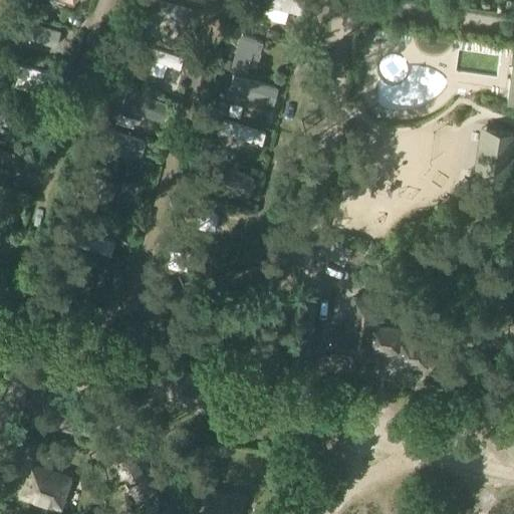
[(158,0),(153,0),(150,11),(188,22),(191,9),(158,0)]
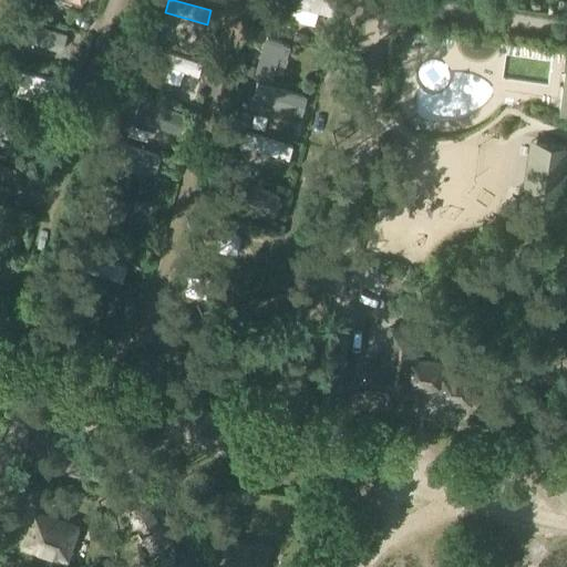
[(333,0),(294,0),(289,16),(315,23),(318,12),(331,17),(337,1),(333,0)]
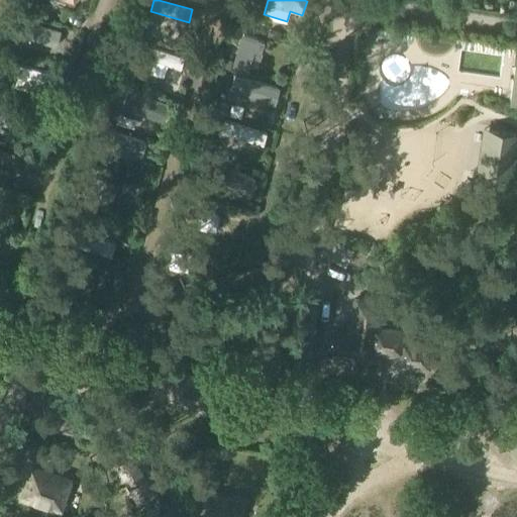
[(20,18),(16,34),(57,46),(62,30),(20,18)]
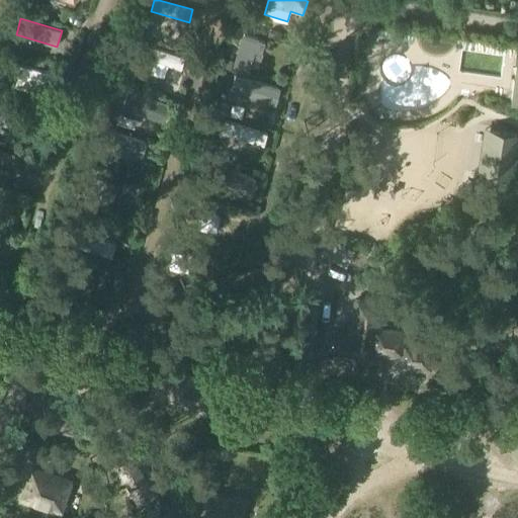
[(244,33),(234,65),(249,70),(259,38),(244,33)]
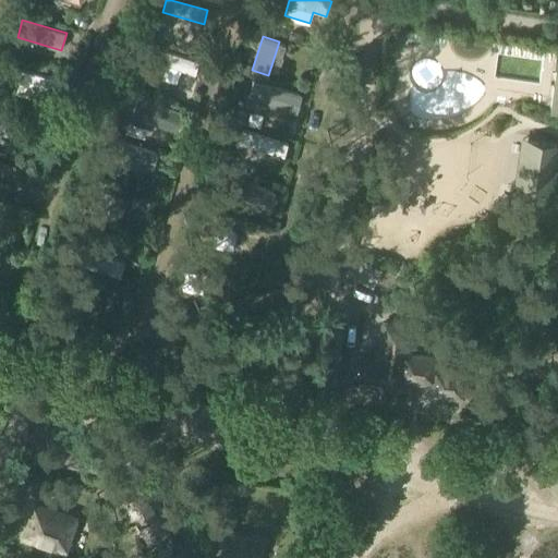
[(159,63),(155,75),(177,82),(181,70),(196,75),(199,62),(164,50),(159,63)]
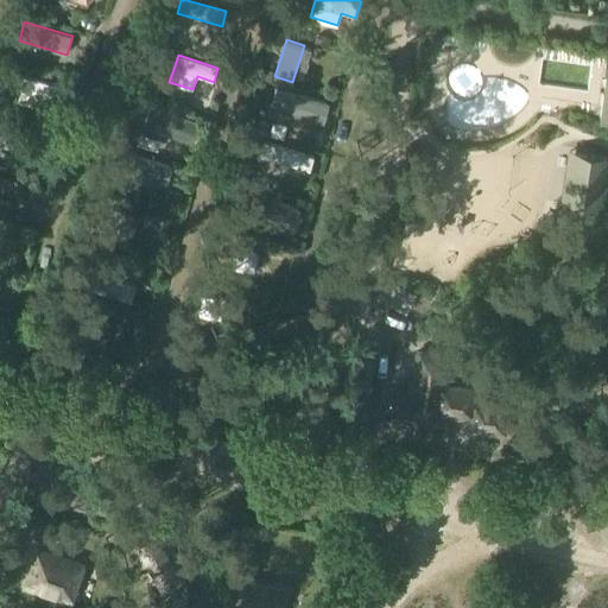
[(607,73),(601,73),(594,121),(599,122),(607,122),(607,73)]
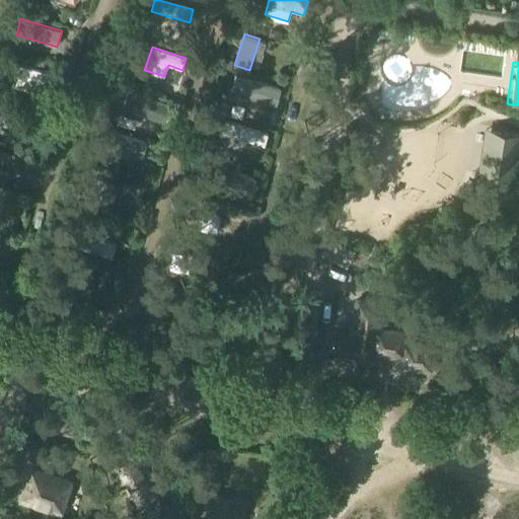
[(15,64),(12,75),(46,85),(49,73),(15,64)]
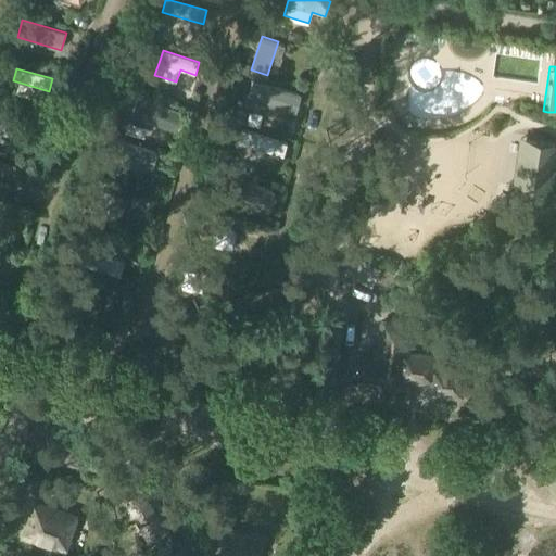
[(252,80),(248,97),(292,110),(297,93),(252,80)]
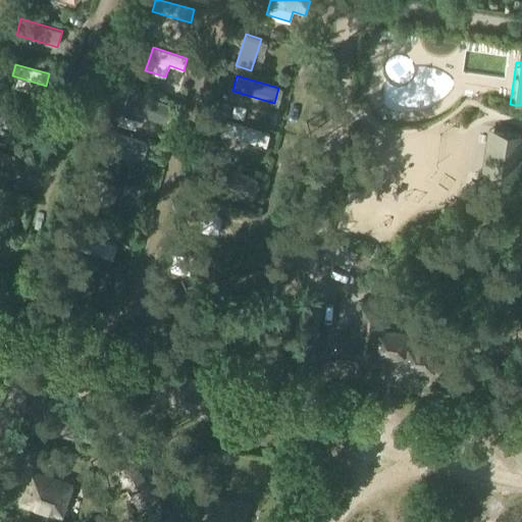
[(129,91),(124,108),(163,121),(169,104),(129,91)]
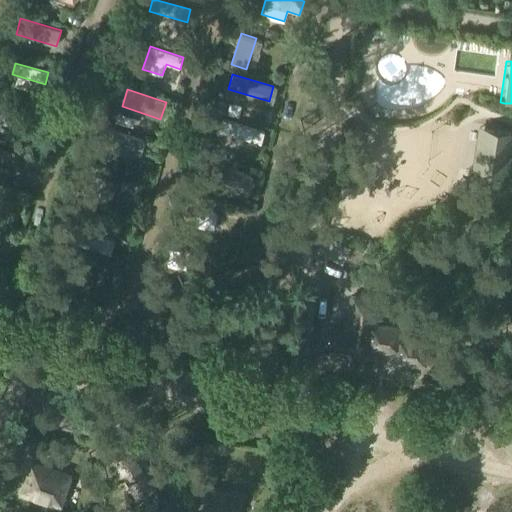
[(0,99),(0,118),(41,133),(47,116),(0,99)]
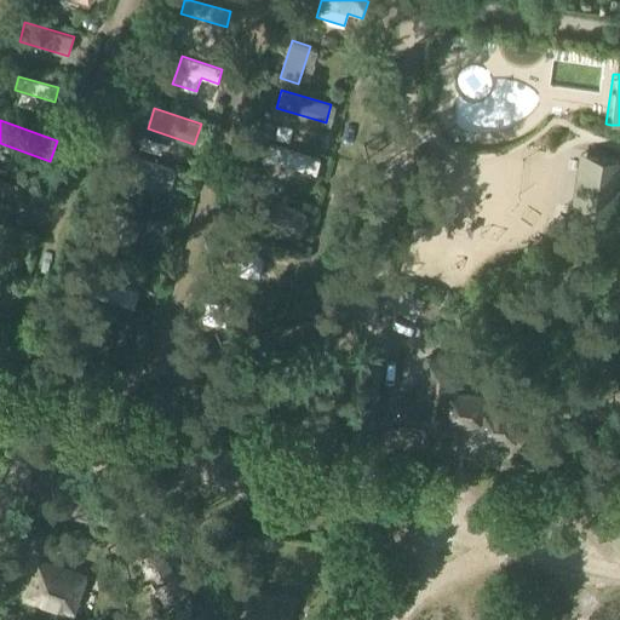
[(268,144),(264,159),(316,174),(320,160),(268,144)]
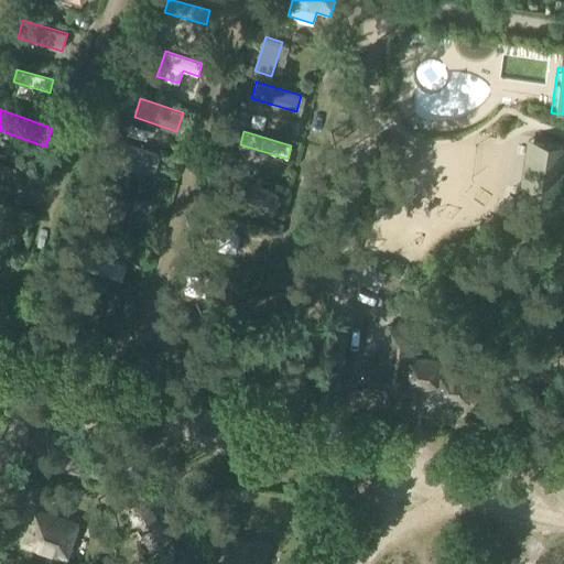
[(523,138),(516,186),(556,193),(563,144),(523,138)]
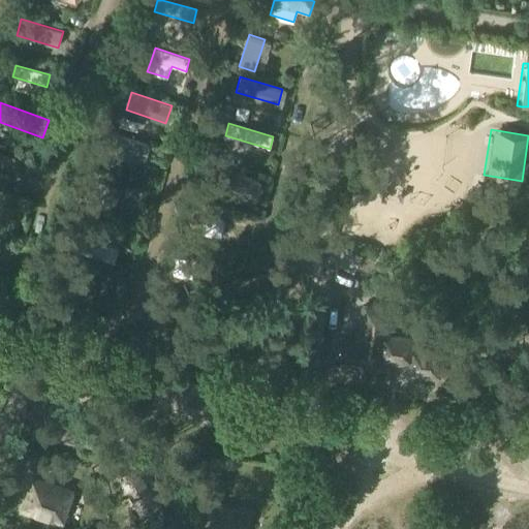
[(109,133),(102,152),(143,163),(149,145),(109,133)]
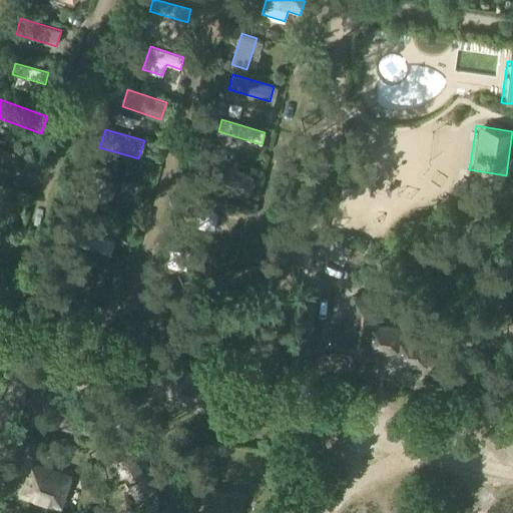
[(0,147),(0,163),(26,171),(30,156),(0,147)]
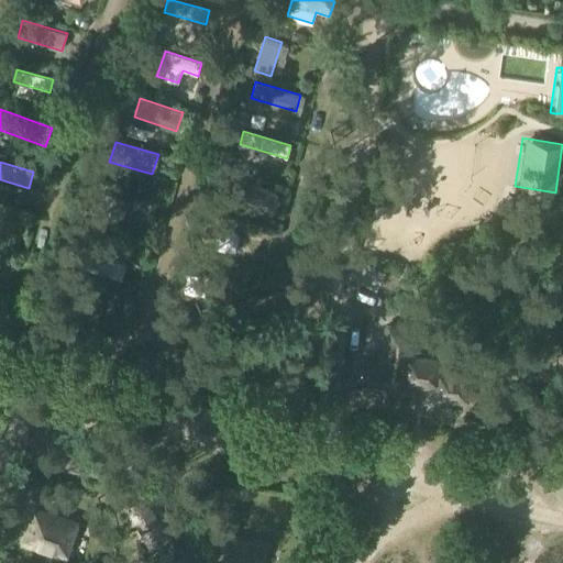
[(231,177),(224,192),(271,210),(276,194),(231,177)]
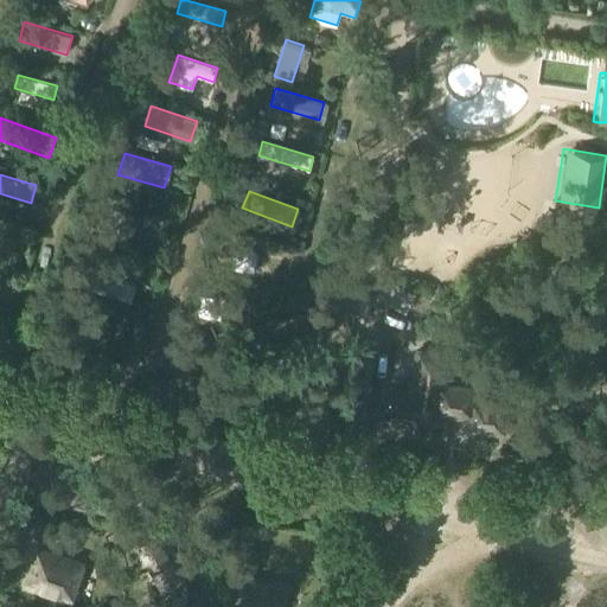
[(101,195),(94,230),(117,235),(125,199),(101,195)]
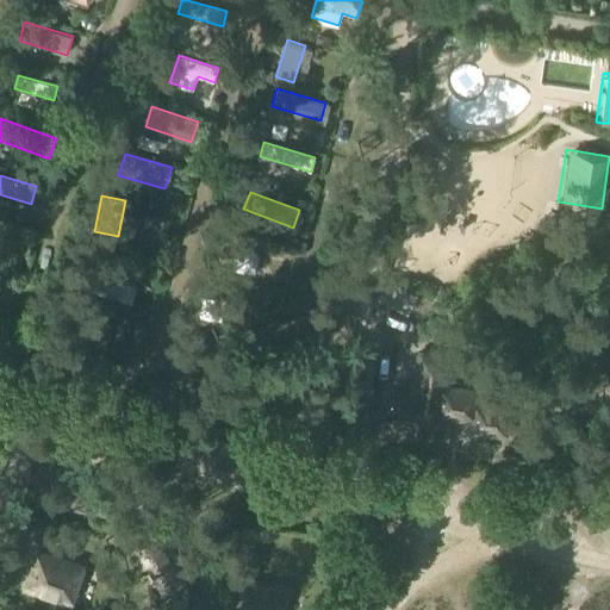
[(226,247),(248,248),(248,228),(226,226),(226,247)]
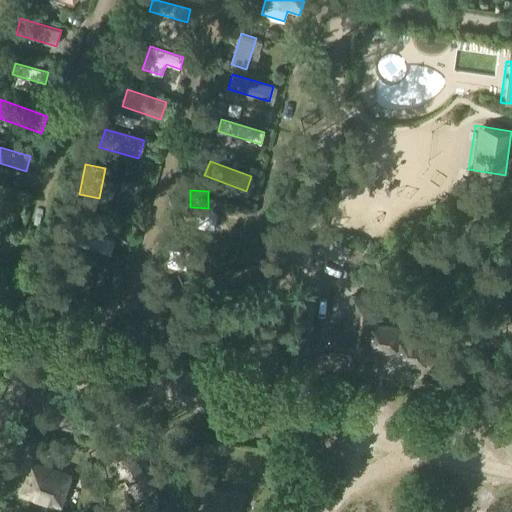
[(0,203),(0,218),(9,221),(12,206),(0,203)]
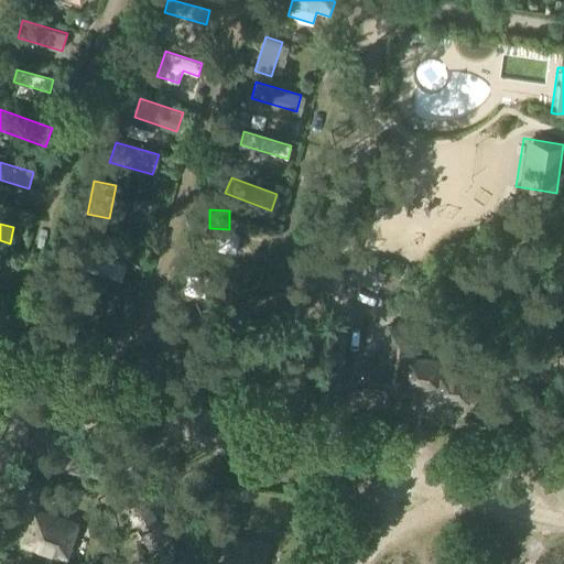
[(94,255),(88,270),(121,281),(127,266),(94,255)]
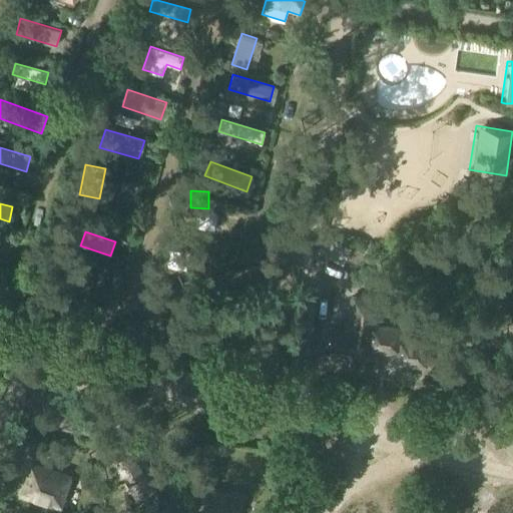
[(327,327),(324,351),(365,357),(366,348),(394,352),(392,361),(421,365),(424,346),(425,342),(397,338),(399,329),(370,324),(373,299),(350,296),(345,330),(327,327)]
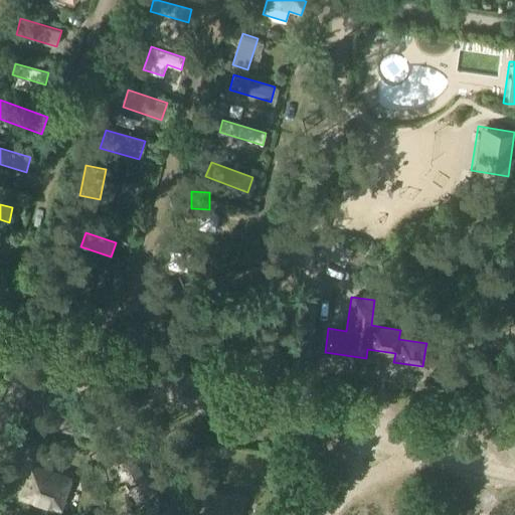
[(171,366),(163,395),(200,405),(208,376),(171,366)]
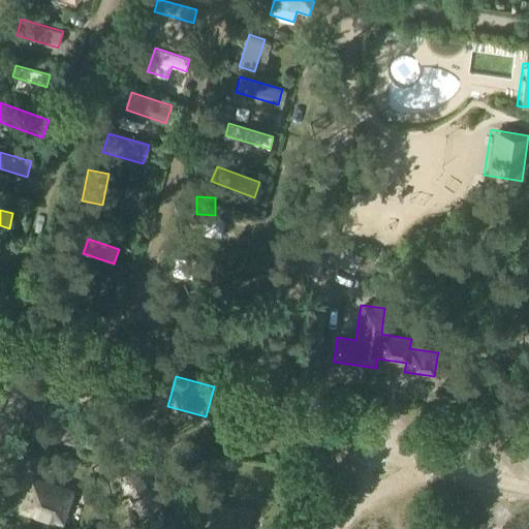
[(83,426),(32,418),(29,439),(80,446),(83,426)]
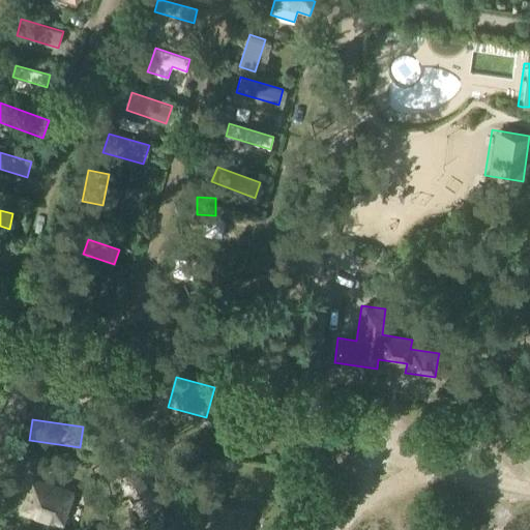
[(159,513),(136,469),(117,479),(141,524),(159,513)]
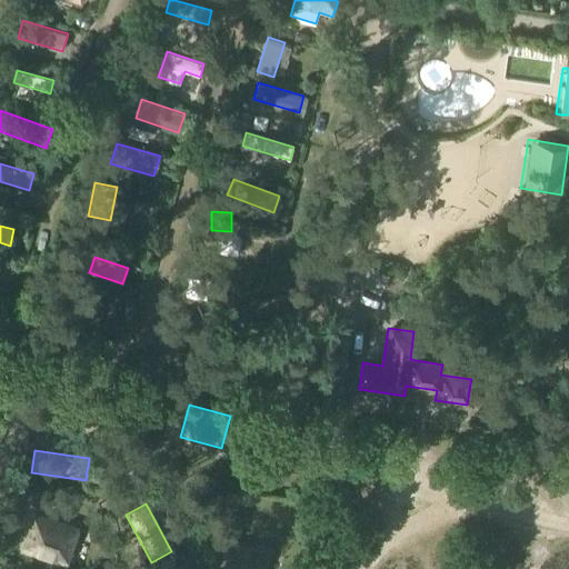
[(26,512),(15,548),(62,565),(76,525),(30,509),(26,512)]
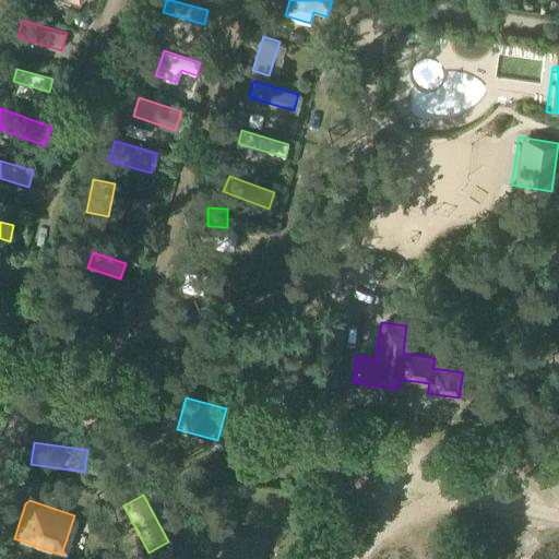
[(216,530),(207,558),(250,558),(257,540),(216,530)]
